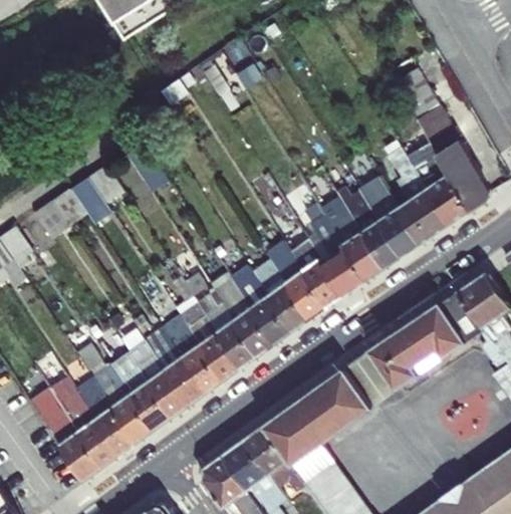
[(98,0),(123,38),(174,7),(169,0),(98,0)]
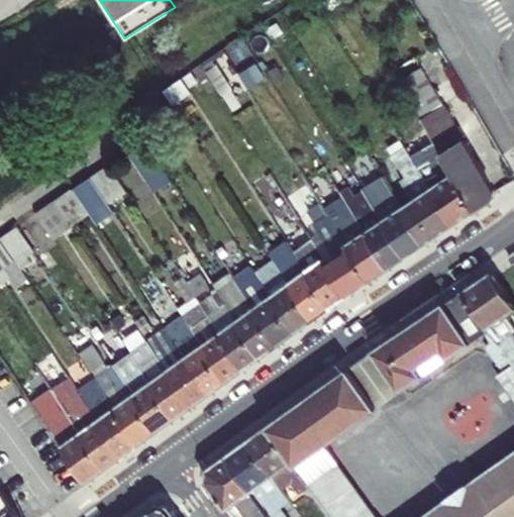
[(432,142),(473,212),(490,201),(492,194),(419,73),(399,85),(432,142)]
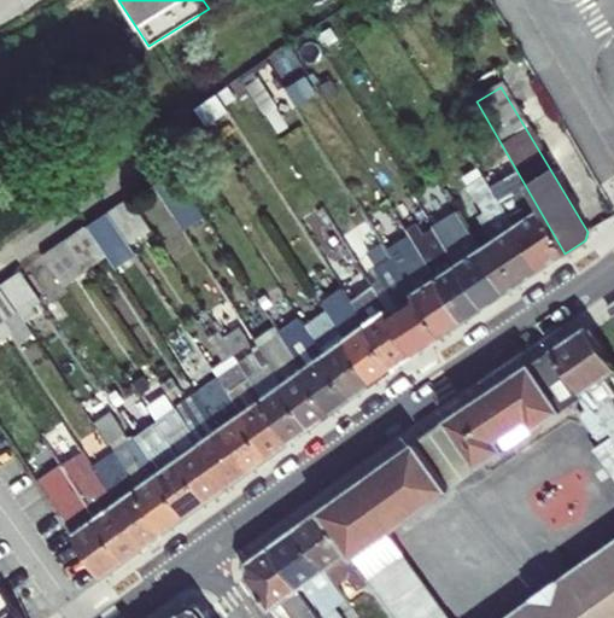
[(203,216),(171,168),(150,182),(181,229),(203,216)]
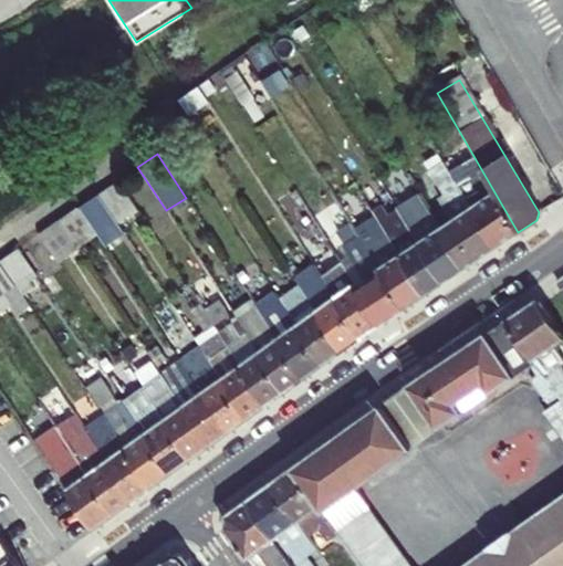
[(494,248),(518,232),(473,156),(447,173),(494,248)]
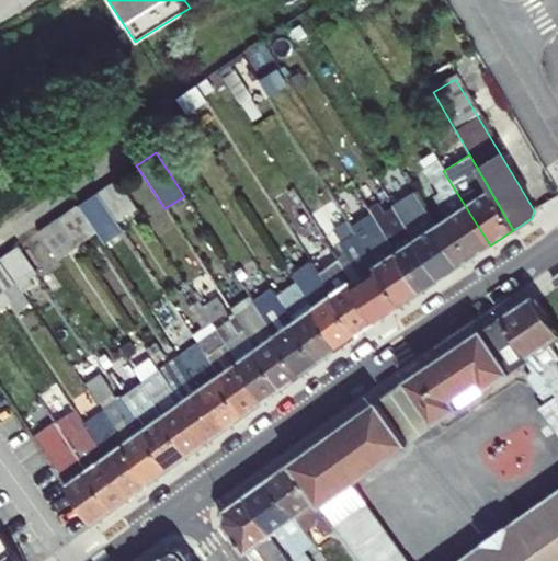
[(436,226),(459,265),(490,245),(443,171),(436,160),(423,169),(439,194),(433,197),(446,219),(436,226)]
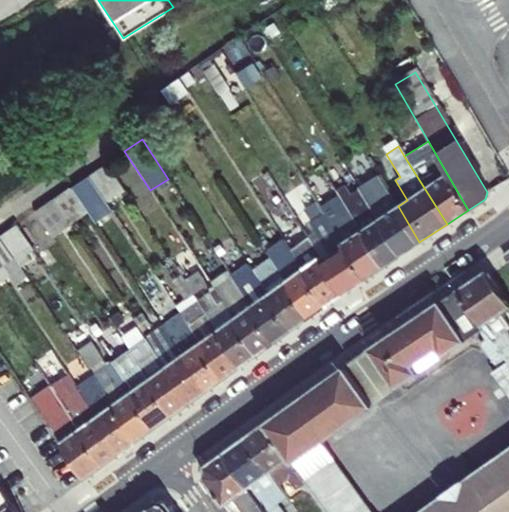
[(123,188),(106,163),(88,175),(104,200),(123,188)]
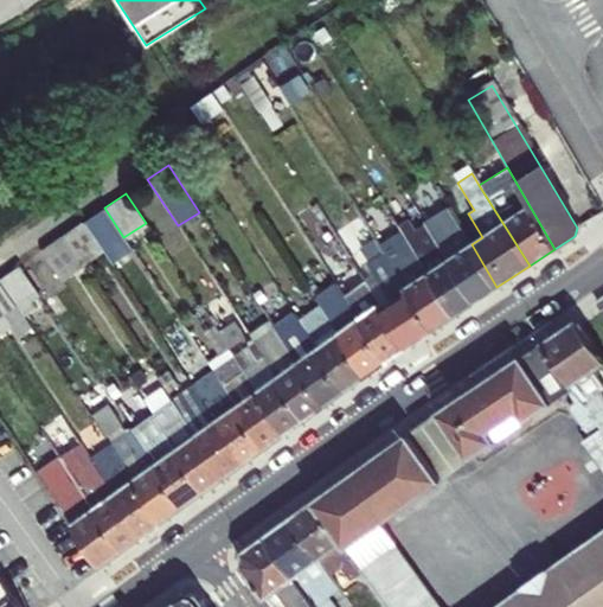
[(474,302),(424,224),(414,231),(391,196),(380,203),(404,240),(454,315),(474,302)]
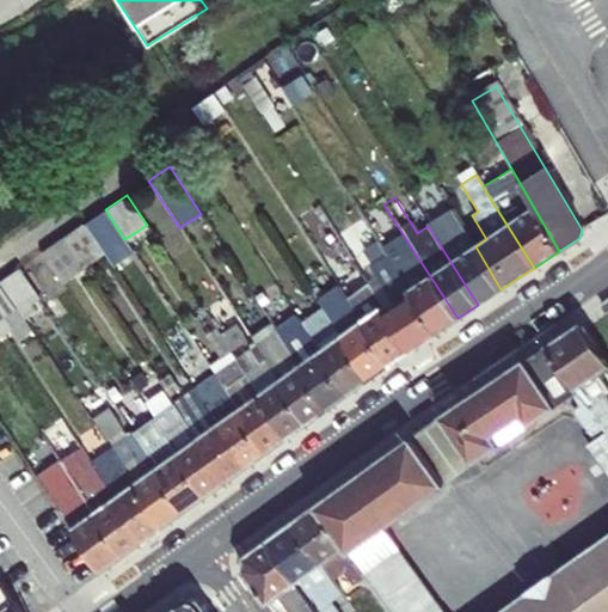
[(124,239),(105,209),(84,226),(103,256),(111,268),(133,251),(124,239)]
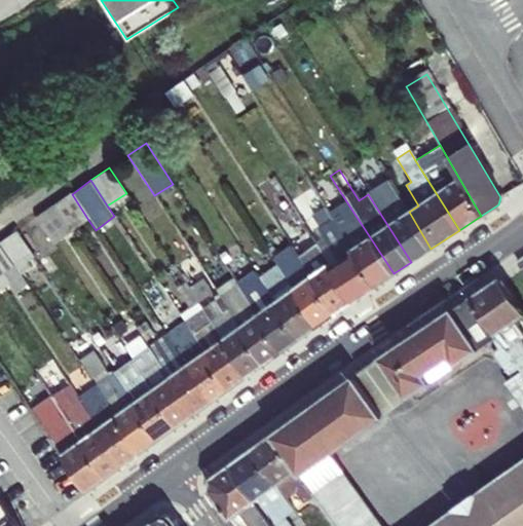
[(389,181),(368,194),(411,262),(431,249),(409,212),(389,181)]
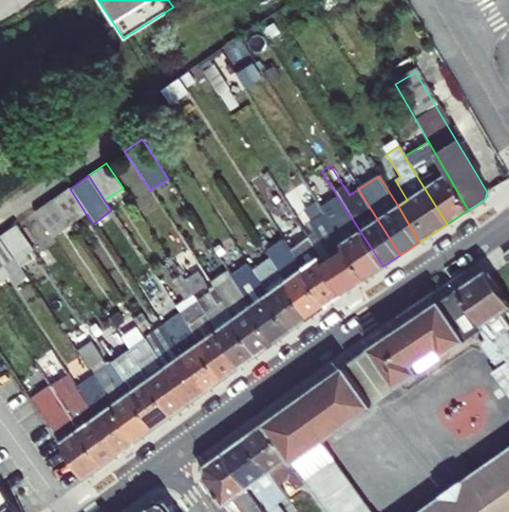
[(70,189),(51,201),(68,226),(86,214),(70,189)]
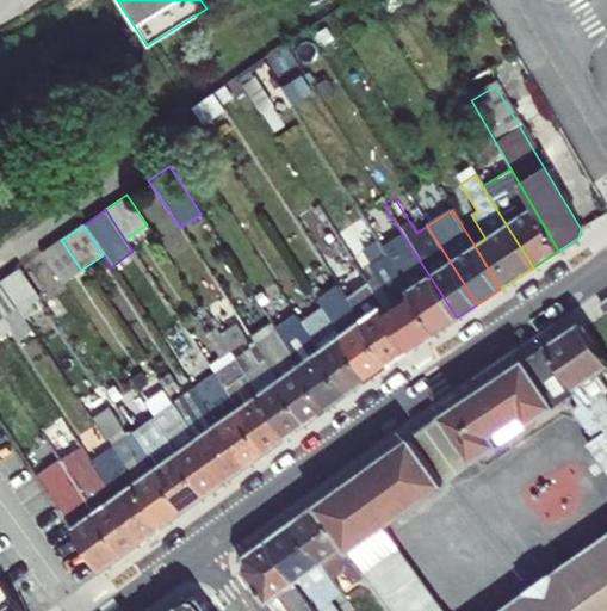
[(81,270),(61,240),(41,254),(61,283),(81,270)]
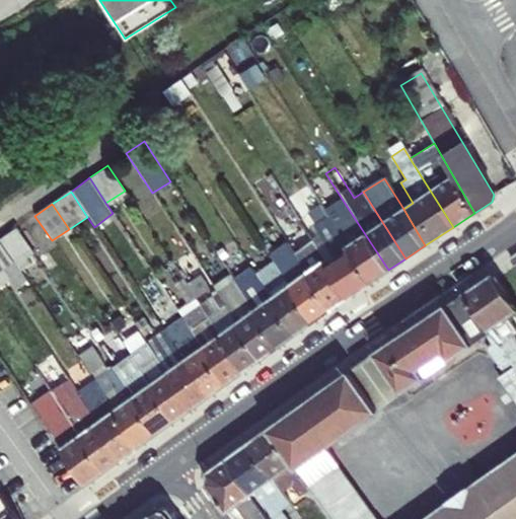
[(369,283),(328,216),(320,204),(306,213),(322,239),(313,245),(347,298),(369,283)]
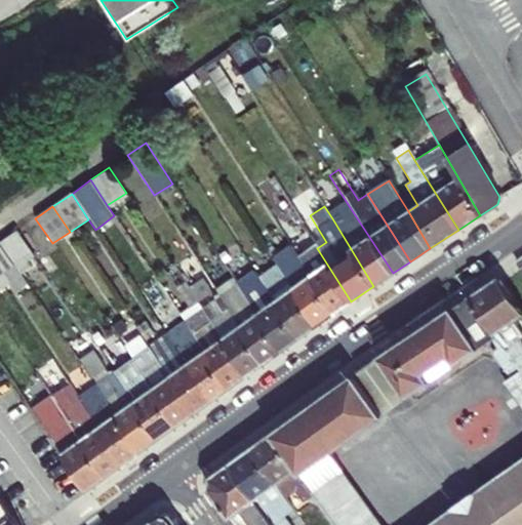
[(373,286),(393,273),(350,207),(332,218),(373,286)]
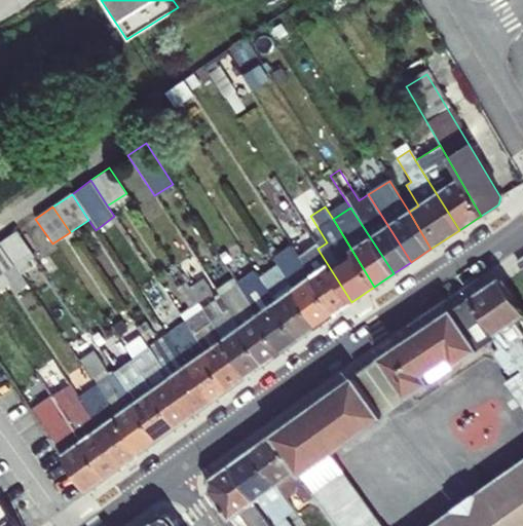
[(34,257),(16,231),(0,243),(0,248),(15,269),(34,257)]
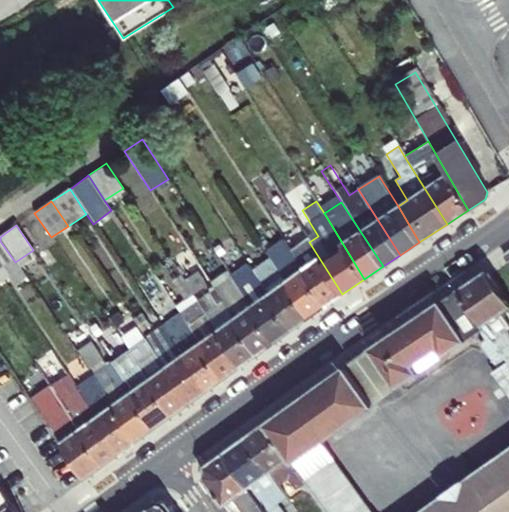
[(342,294),(309,242),(306,237),(289,249),(324,306),(342,294)]
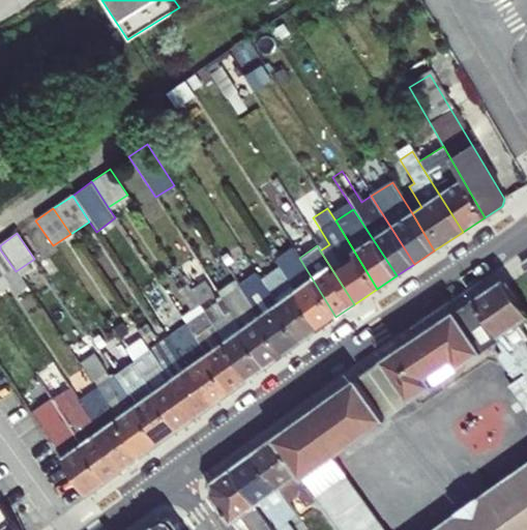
[(234,247),(221,257),(233,276),(245,267),(234,247)]
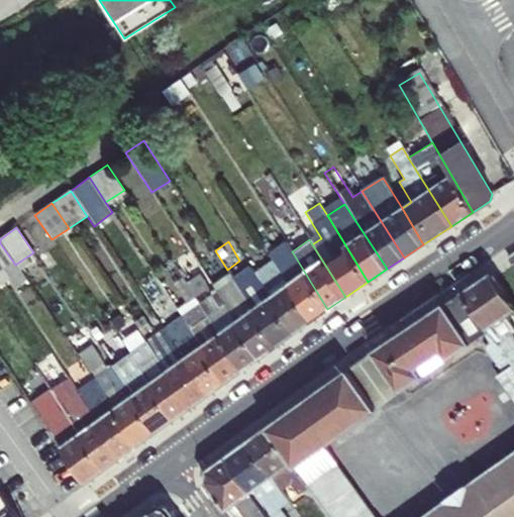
[(327,309),(292,251),(285,241),(268,253),(272,260),(310,321),(327,309)]
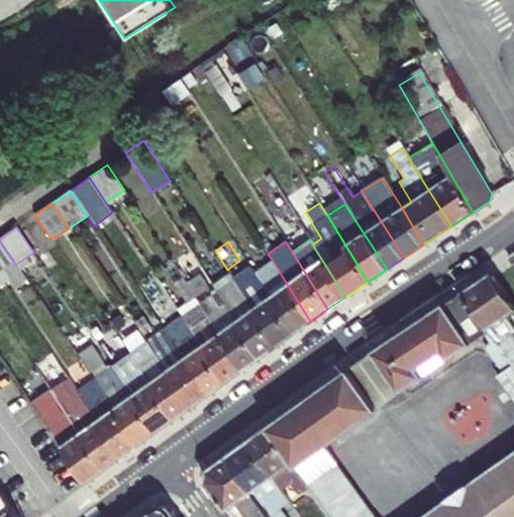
[(15,265),(0,243),(0,285),(20,272),(15,265)]
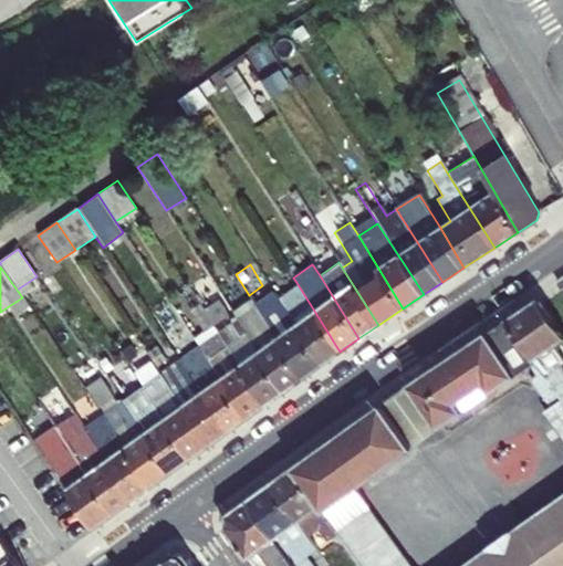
[(278,296),(321,366),(340,352),(298,284),(278,296)]
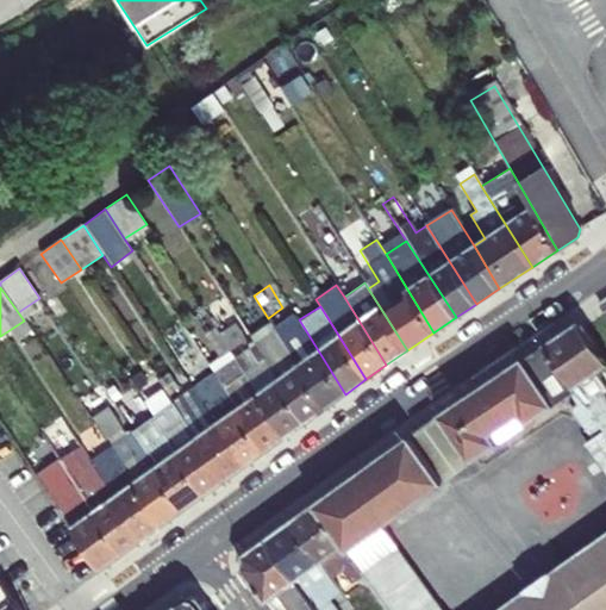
[(325,409),(345,394),(299,319),(295,315),(275,329),(325,409)]
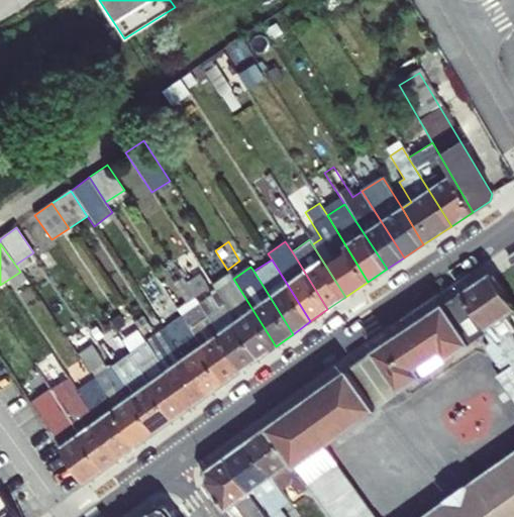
[(513,331),(513,329),(504,314),(513,307),(513,305),(494,277),(491,272),(459,292),(488,331),(493,338),(513,368),(513,339),(510,334),(513,331)]
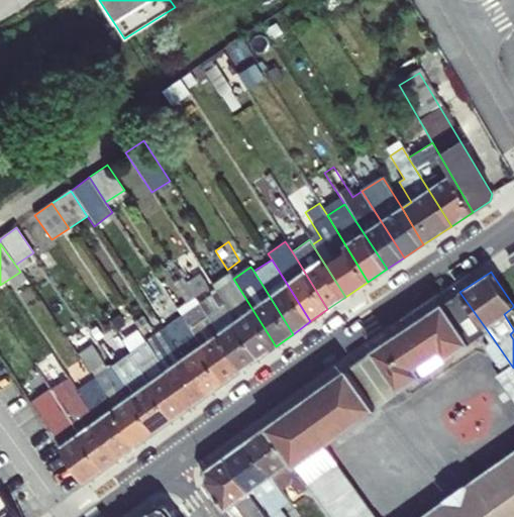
[(199,274),(185,283),(194,296),(195,297),(208,288),(199,274)]
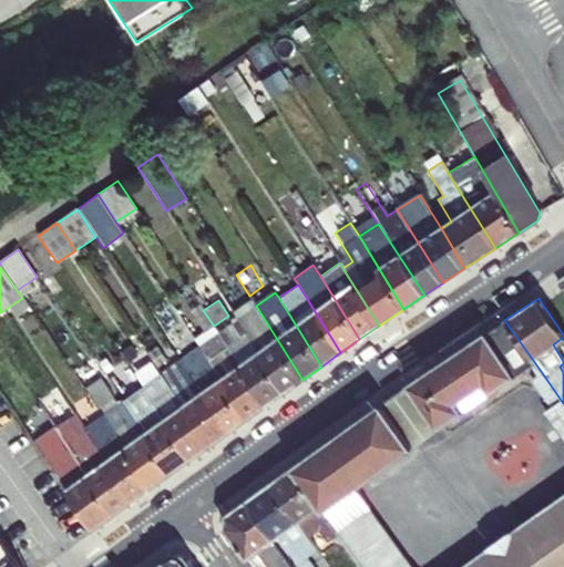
[(203,310),(201,306),(190,312),(203,332),(213,325),(203,310)]
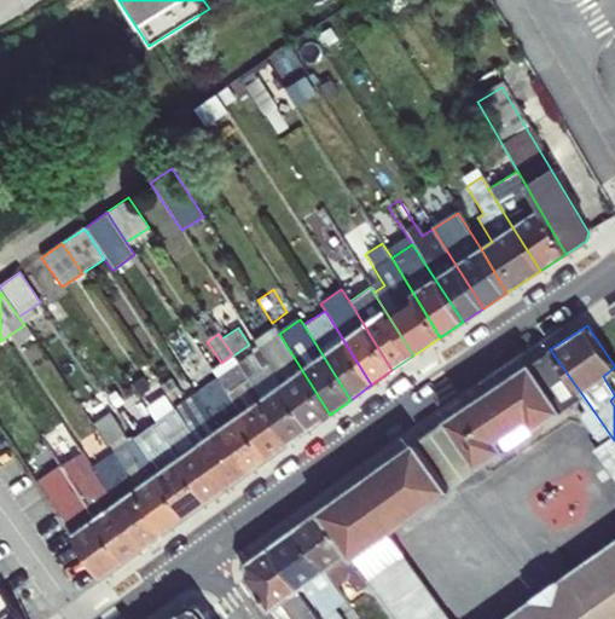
[(309,429),(330,415),(279,334),(257,348),(309,429)]
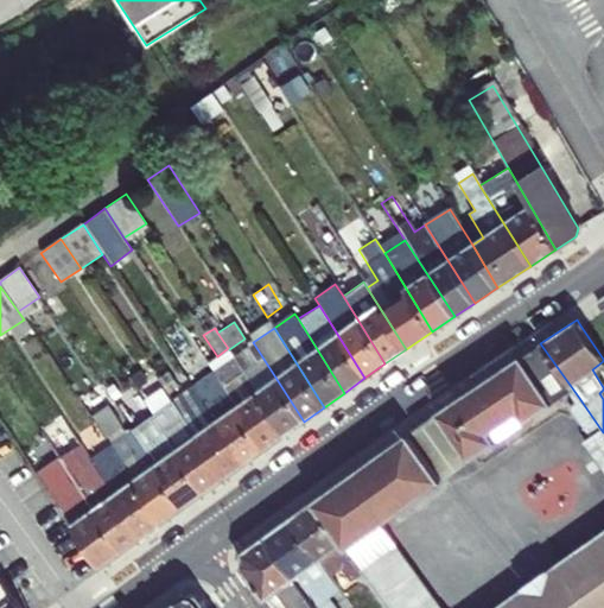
[(283,436),(304,422),(253,342),(233,356),(283,436)]
